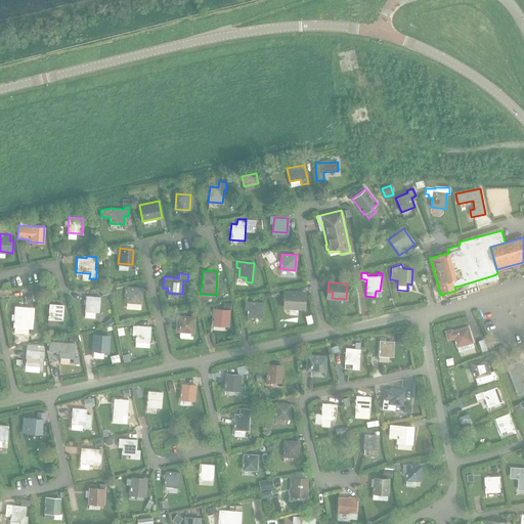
[(126,301),(140,303),(141,288),(128,287),(126,301)]
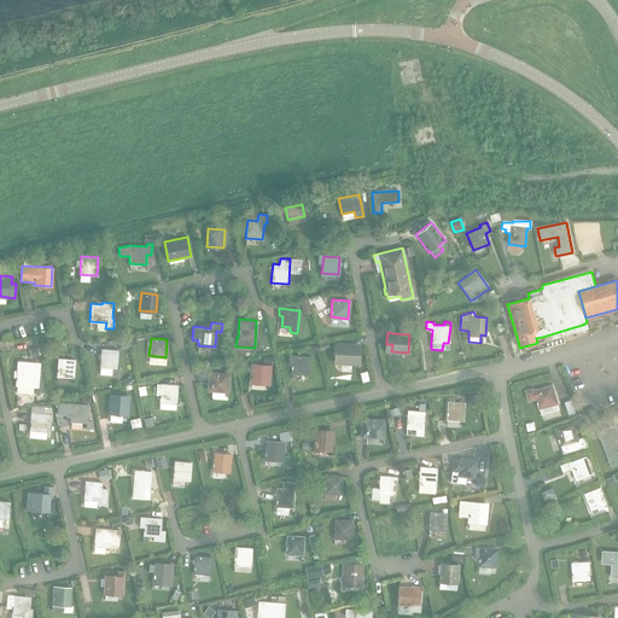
[(340,362),(357,363),(359,345),(342,344),(340,362)]
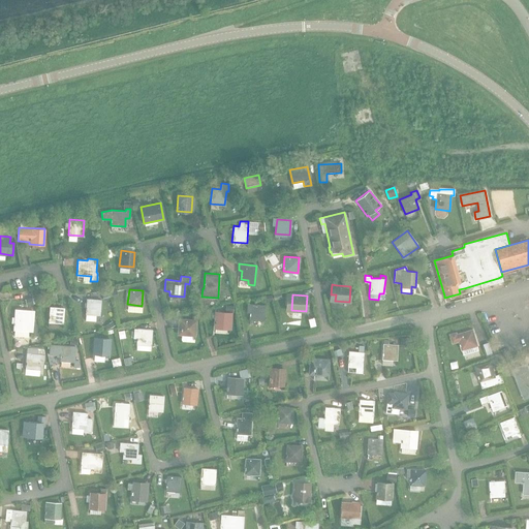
[(86,313),(99,314),(100,300),(87,299),(86,313)]
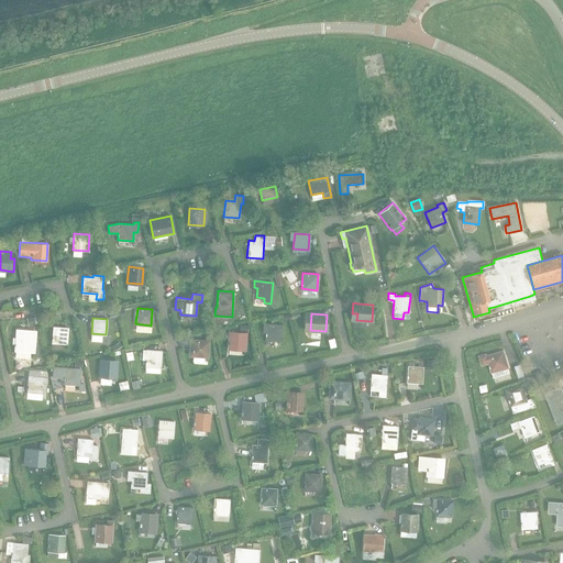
[(265,339),(280,340),(282,324),(264,323),(263,329),(266,329),(265,339)]
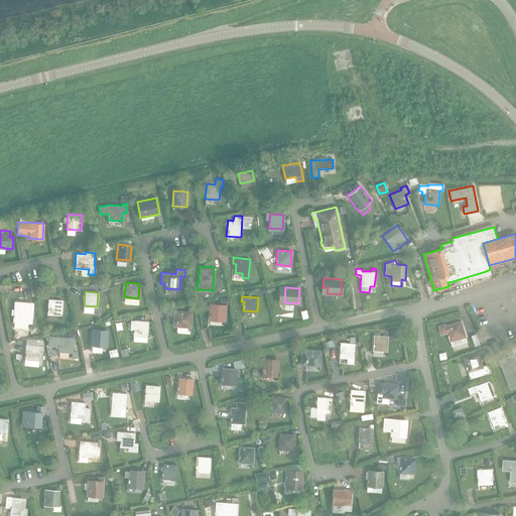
[(46,313),(60,314),(62,300),(48,298),(46,313)]
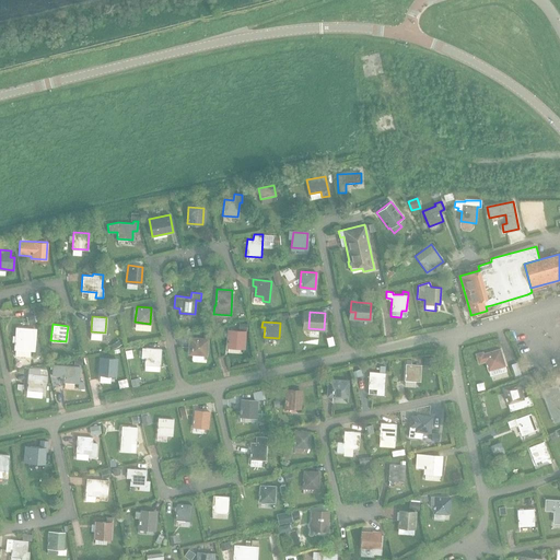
[(244,330),(246,330),(247,324),(238,324),(238,330),(229,329),(228,346),(243,347),(244,330)]
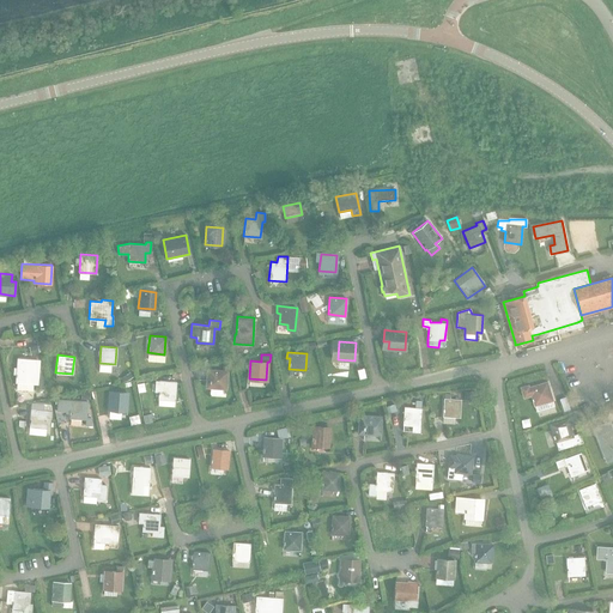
[(16,381),(32,382),(34,365),(18,364),(16,381)]
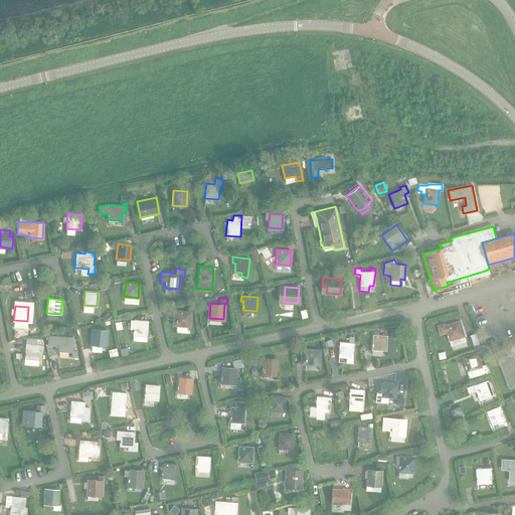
[(176,325),(189,326),(191,308),(187,308),(187,311),(174,310),(173,319),(176,319),(176,325)]
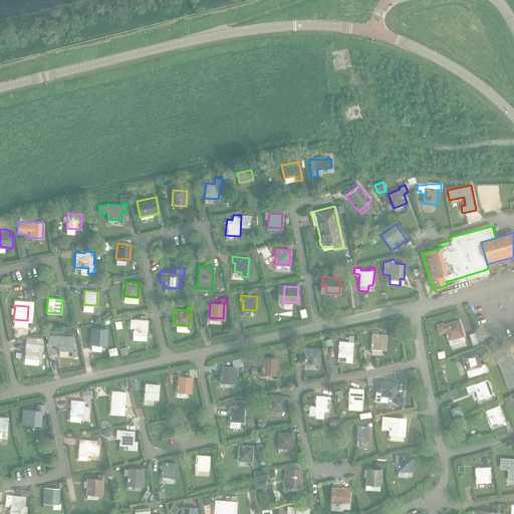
[(131,319),(130,327),(133,327),(133,333),(147,335),(148,320),(134,319),(134,320),(131,319)]
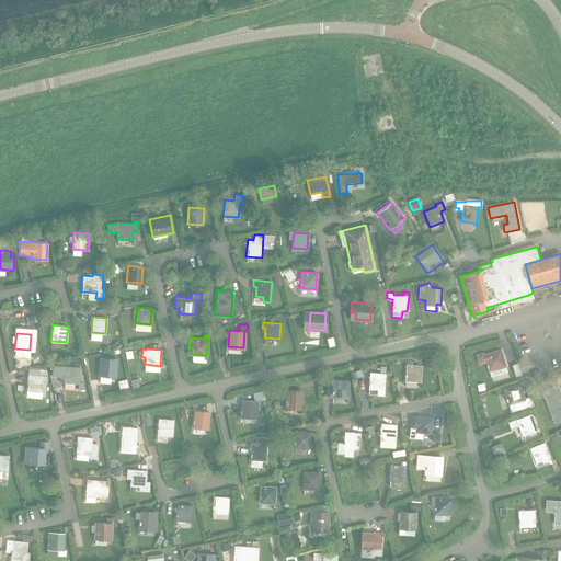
[(491,377),(508,373),(502,348),(478,356),(480,363),(487,362),(491,377)]
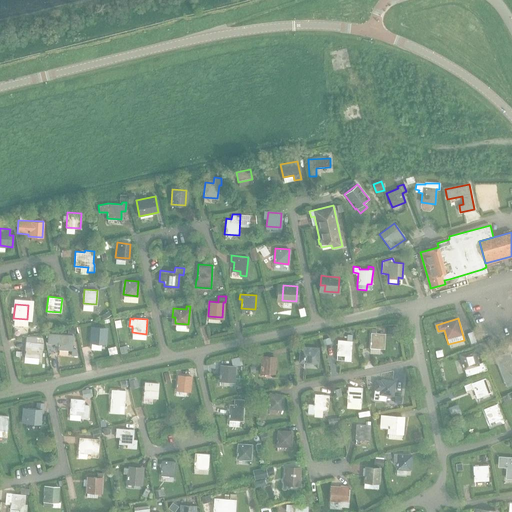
[(91,342),(105,343),(106,328),(92,327),(91,342)]
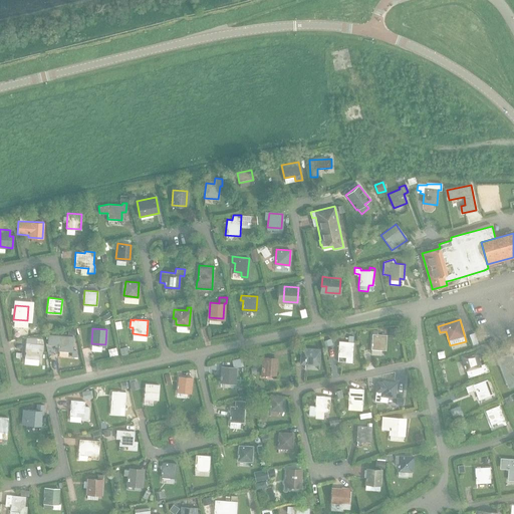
[(371,349),(386,350),(387,334),(377,334),(378,330),(372,330),(371,349)]
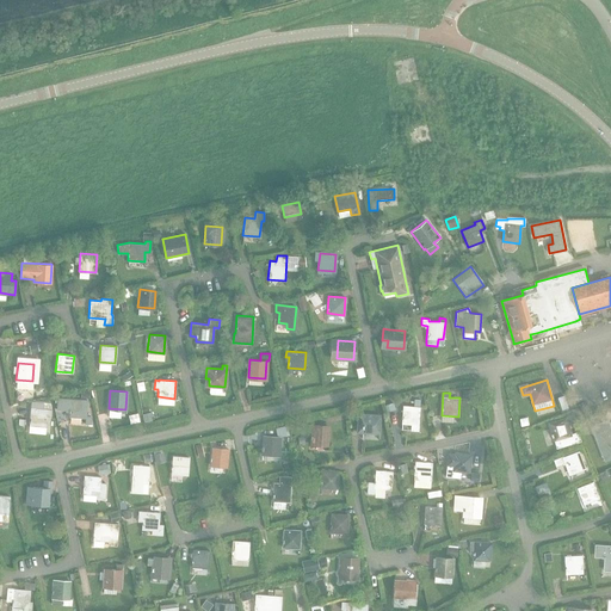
[(565,395),(559,397),(562,409),(568,408),(565,395)]
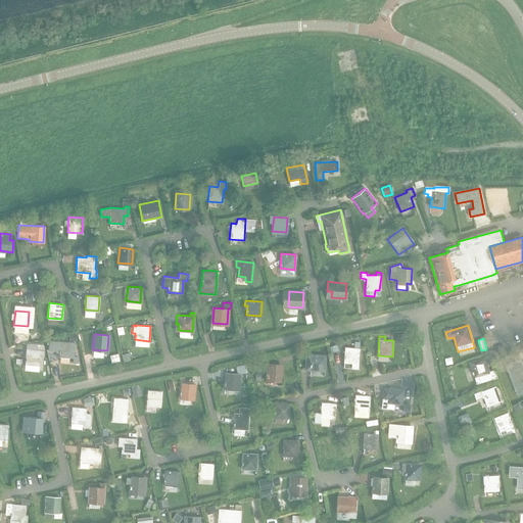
[(73,362),(77,362),(77,357),(73,355),(74,342),(49,340),(48,349),(59,350),(59,357),(73,358),(73,362)]
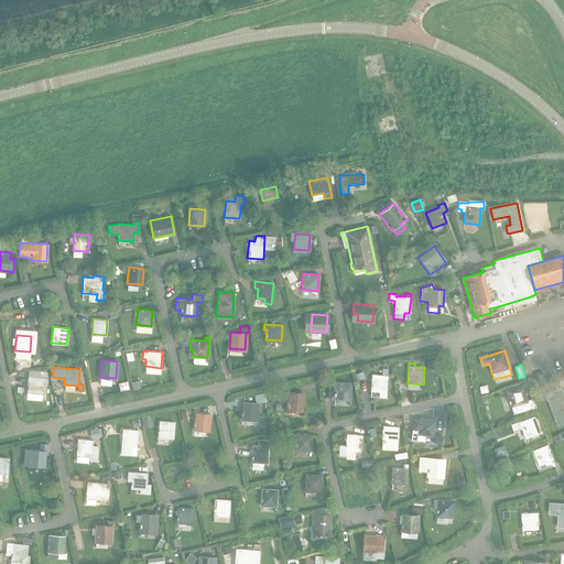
[(46,383),(47,378),(46,371),(41,371),(40,377),(29,376),(26,392),(42,393),(43,383),(46,383)]
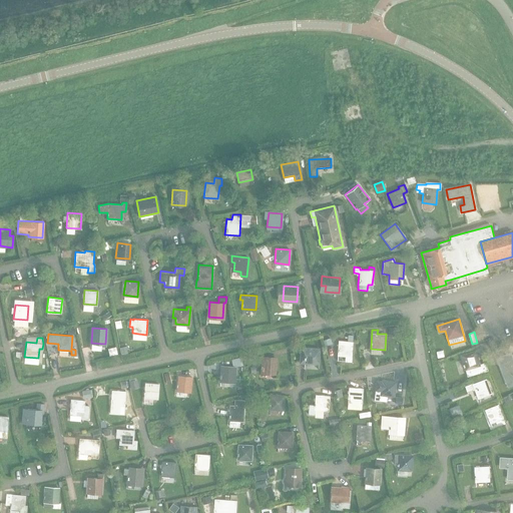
[(352,342),(353,342),(354,338),(348,338),(348,342),(338,341),(337,356),(347,356),(346,360),(351,361),(351,357),(352,342)]
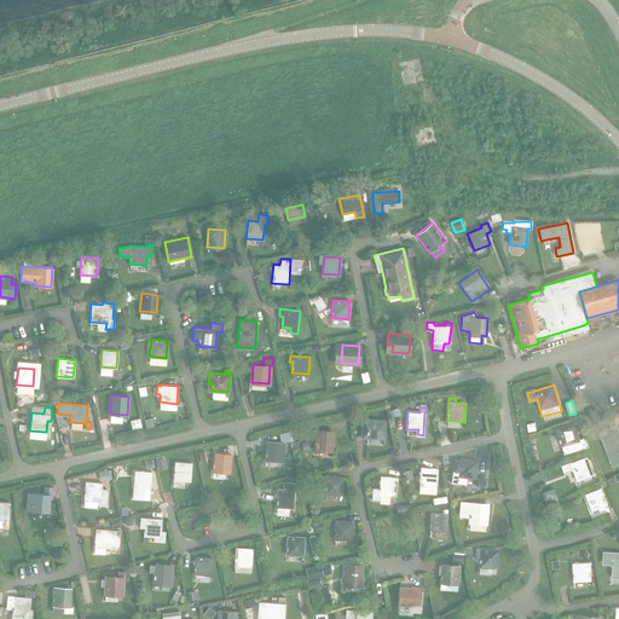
[(347,416),(350,424),(358,422),(356,414),(347,416)]
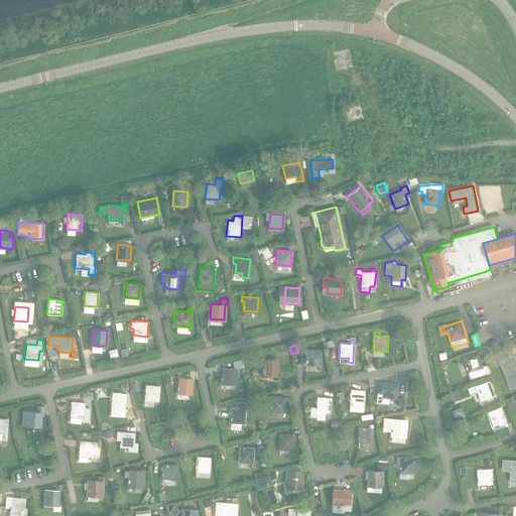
[(305,365),(319,366),(320,351),(302,350),(301,360),(306,361),(305,365)]
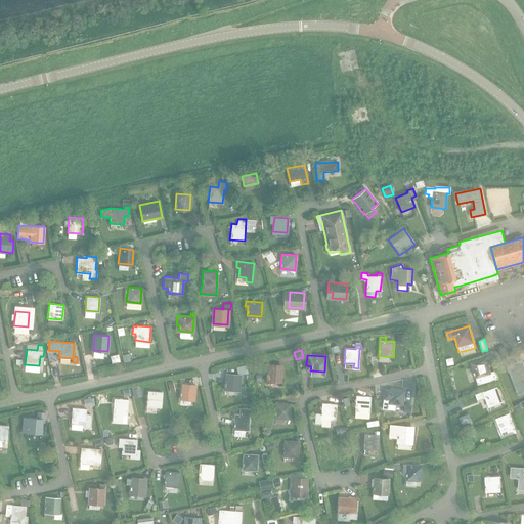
[(490,372),(486,358),(471,362),(476,378),(483,375),(485,382),(499,378),(496,369),(490,372)]
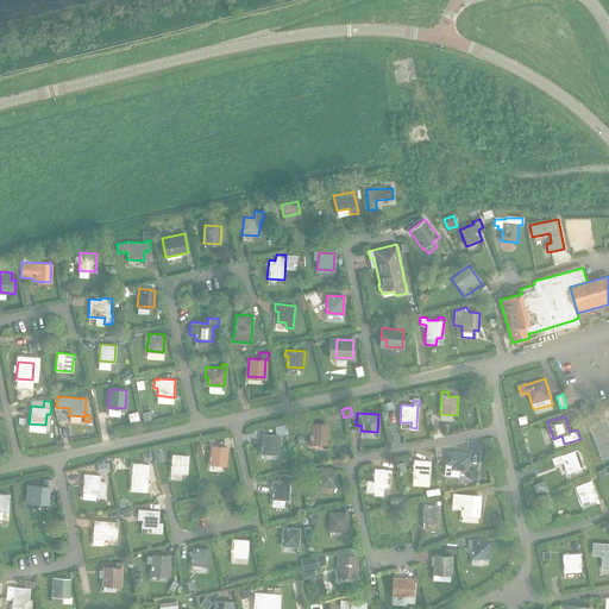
[(590,425),(603,460),(608,457),(608,422),(607,418),(590,425)]
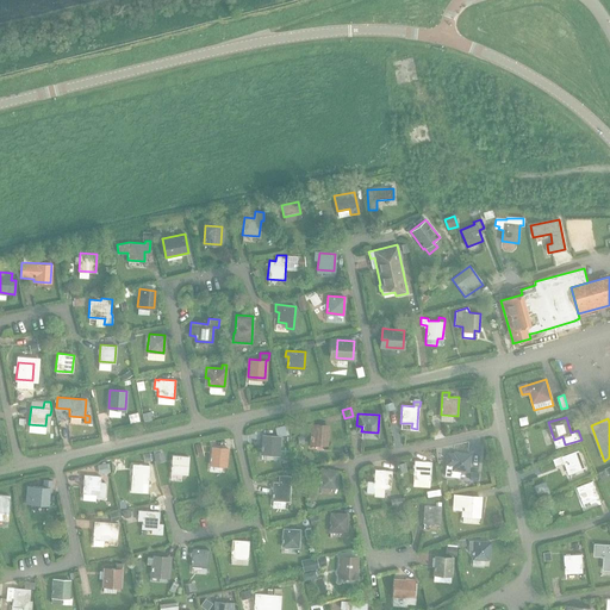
[(310,442),(327,443),(328,425),(312,424),(310,442)]
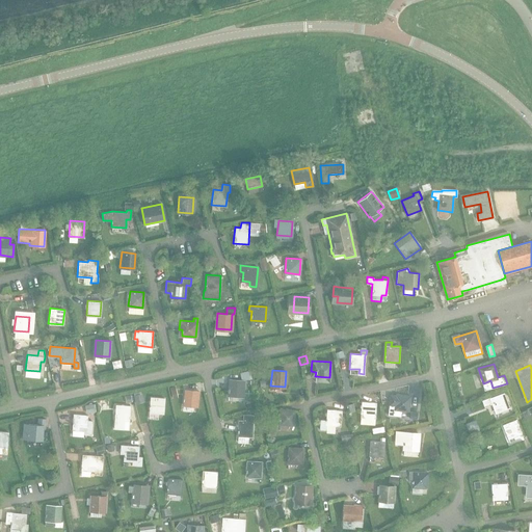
[(228,395),(242,396),(244,380),(230,379),(228,395)]
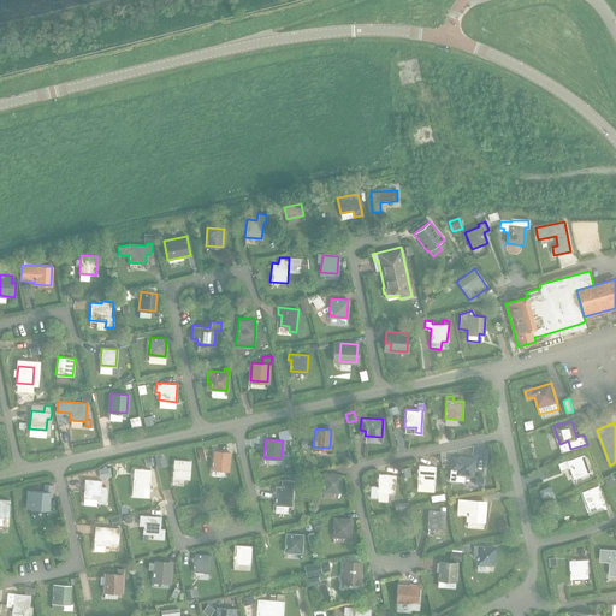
[(212,468),(229,471),(230,452),(213,451),(212,468)]
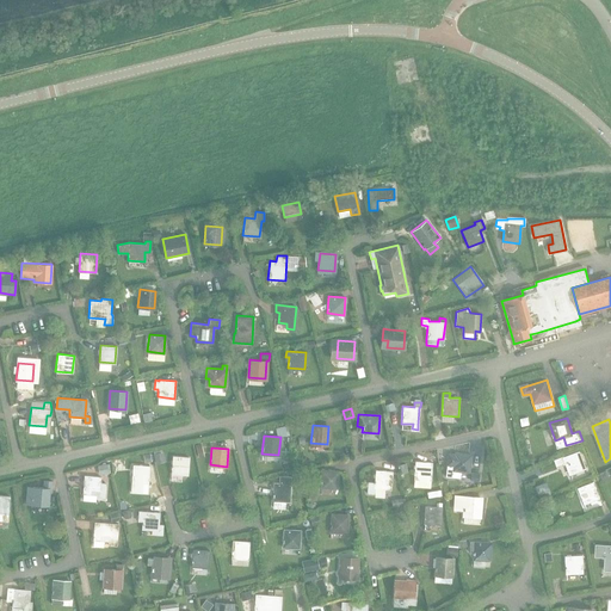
[(569,474),(585,468),(579,451),(565,457),(563,456),(554,460),(556,466),(566,462),(569,474)]
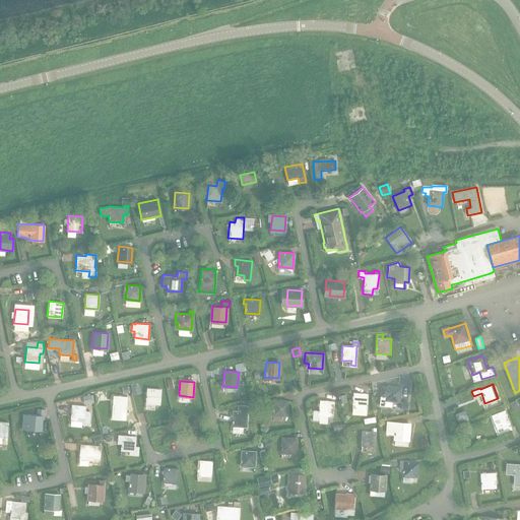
[(399,402),(401,387),(387,385),(387,386),(381,386),(379,406),(385,406),(385,400),(399,402)]
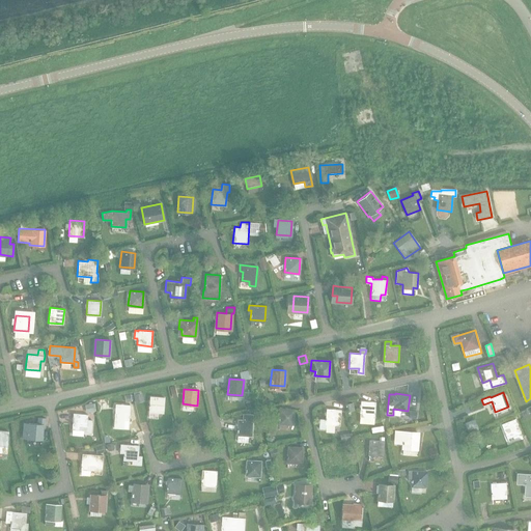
[(148,412),(163,413),(164,397),(149,396),(148,412)]
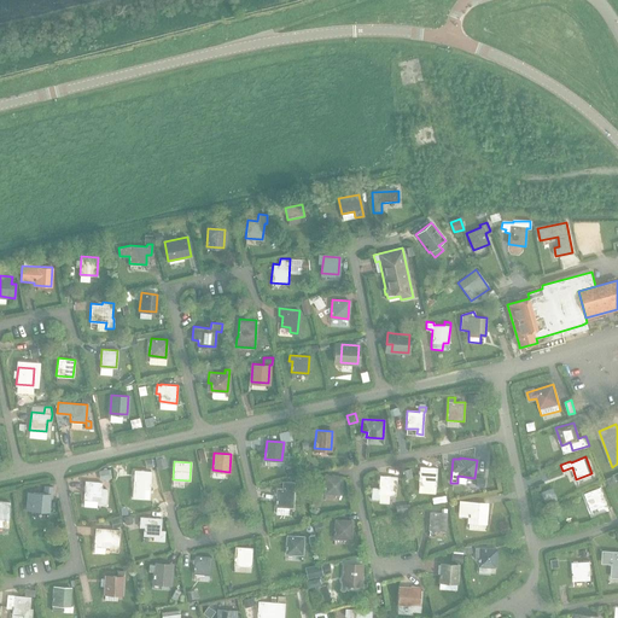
[(419,484),(419,493),(435,494),(436,485),(437,468),(420,467),(419,484)]
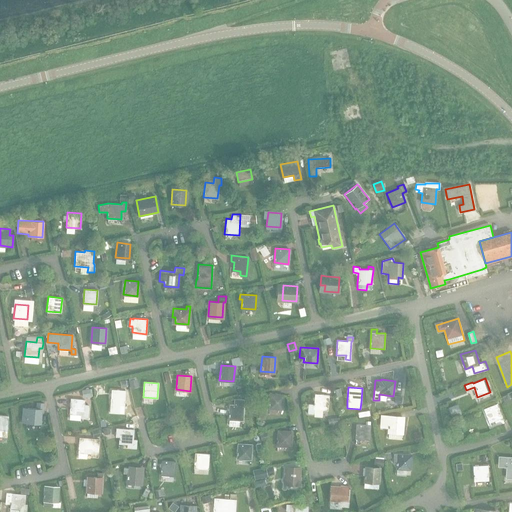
[(81,390),(82,397),(92,396),(91,389),(81,390)]
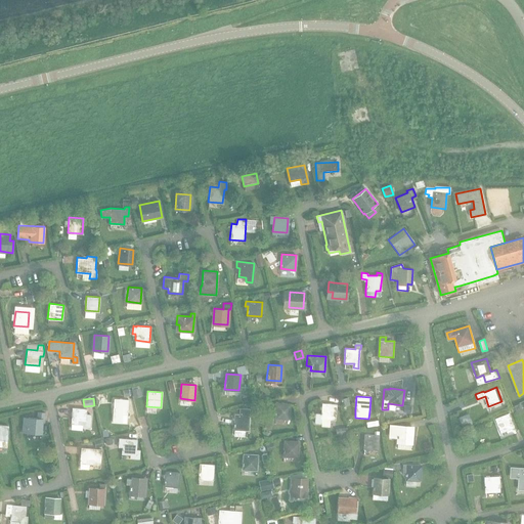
[(113,413),(113,423),(126,424),(127,415),(128,399),(114,398),(113,413)]
